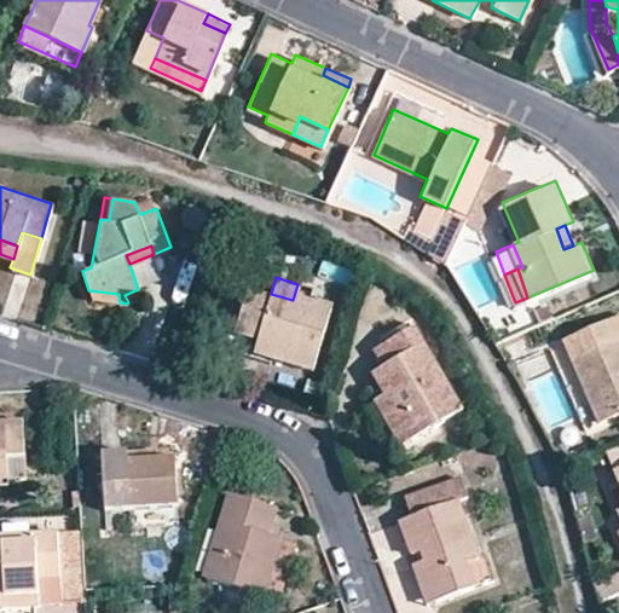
[(299,279),(298,284),(293,300),(271,294),(259,335),(254,350),(311,366),(330,301),(319,298),(322,285),(299,279)]
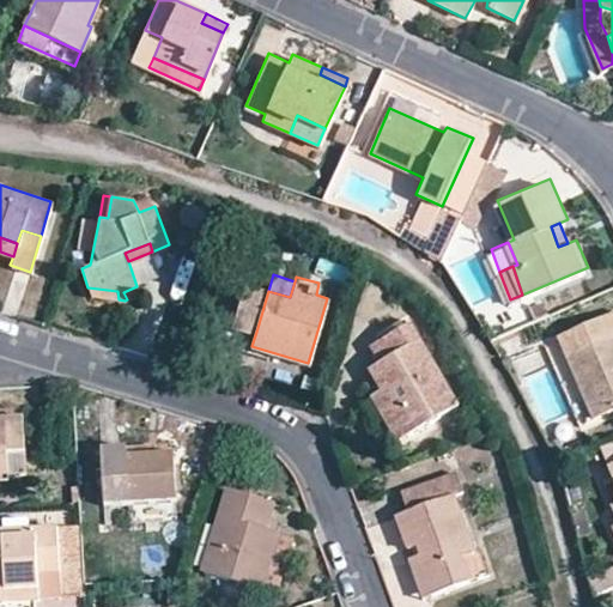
[(256,332),(268,291),(244,284),(232,325),(256,332)]
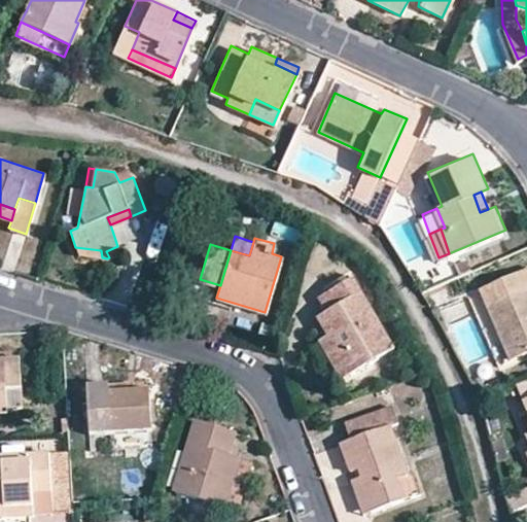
[(120,253),(117,246),(106,251),(109,257),(120,253)]
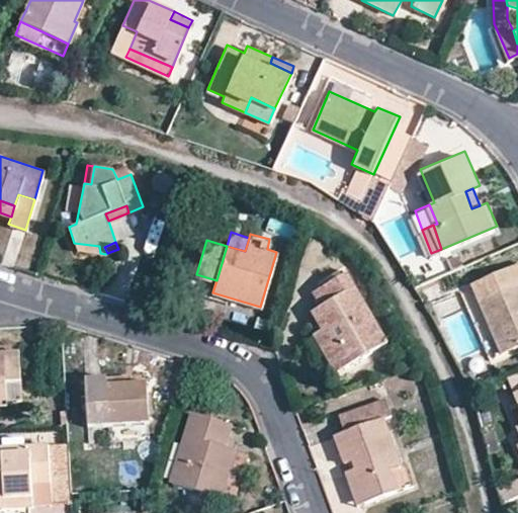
[(99,246),(74,243),(77,250),(100,253),(99,246)]
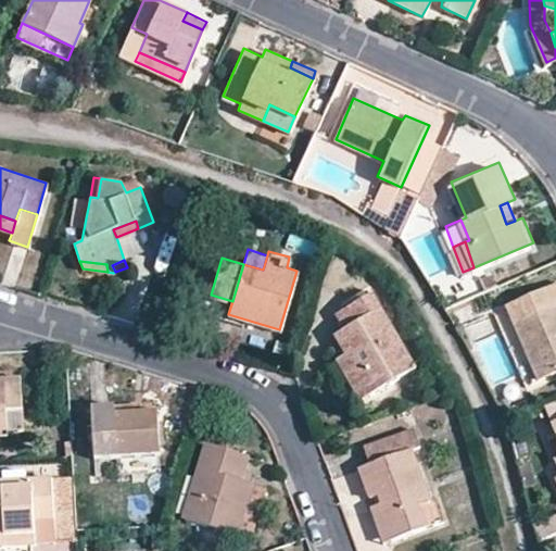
[(555,368),(555,305),(555,301),(555,300),(555,282),(506,300),(536,376),(555,368)]
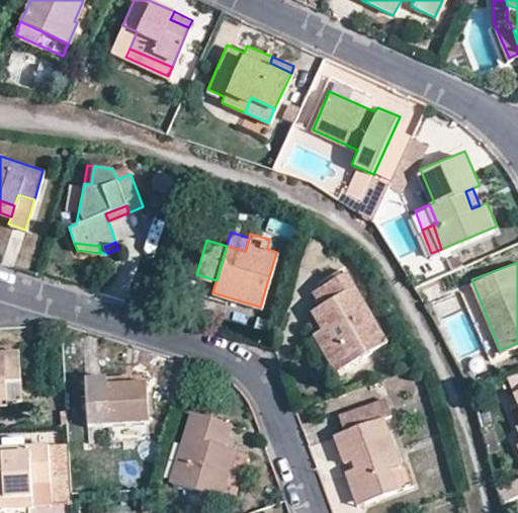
[(320,306),(354,285),(346,271),(312,291),(320,306)]
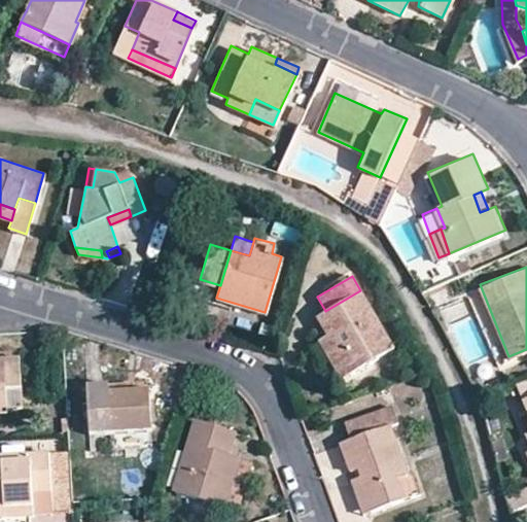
[(393,345),(360,290),(325,311),(316,315),(325,334),(348,372),(393,345)]
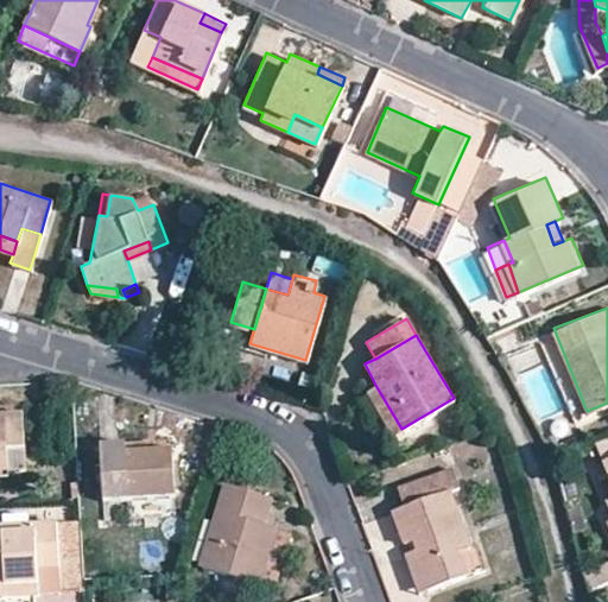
[(401,429),(375,385),(366,391),(392,435),(401,429)]
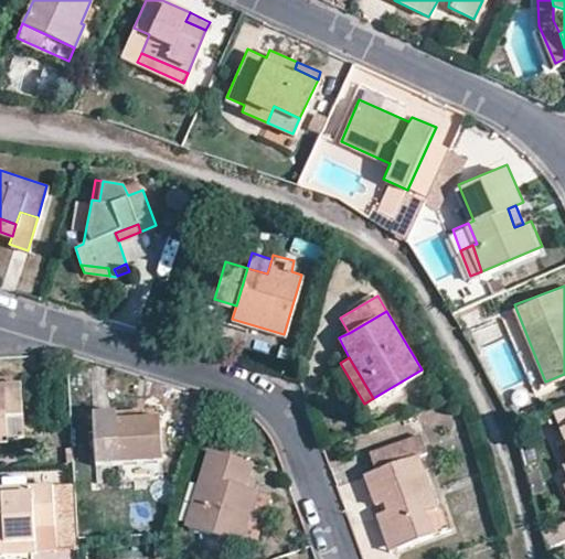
[(0,388),(20,387),(21,387),(20,378),(0,378),(0,388)]
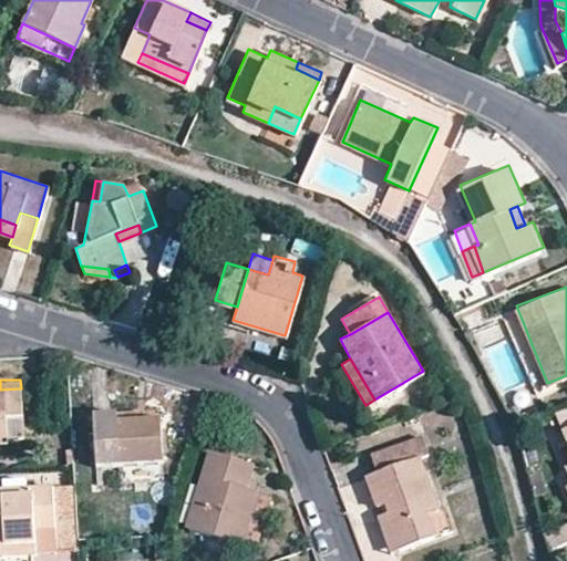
[(21,409),(20,388),(0,390),(0,434),(7,435),(6,411),(21,409)]
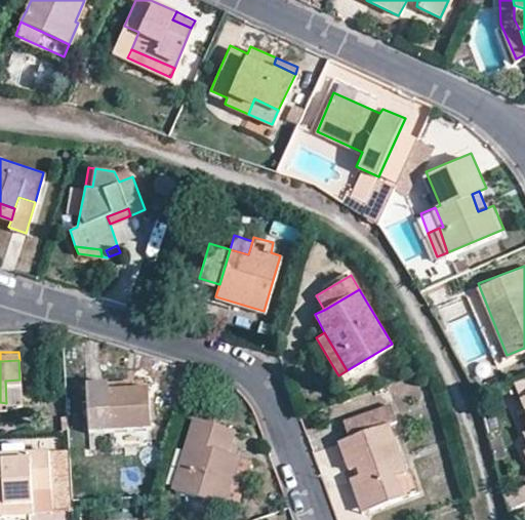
[(134,376),(106,380),(108,417),(109,429),(150,427),(147,385),(134,385),(134,376)]
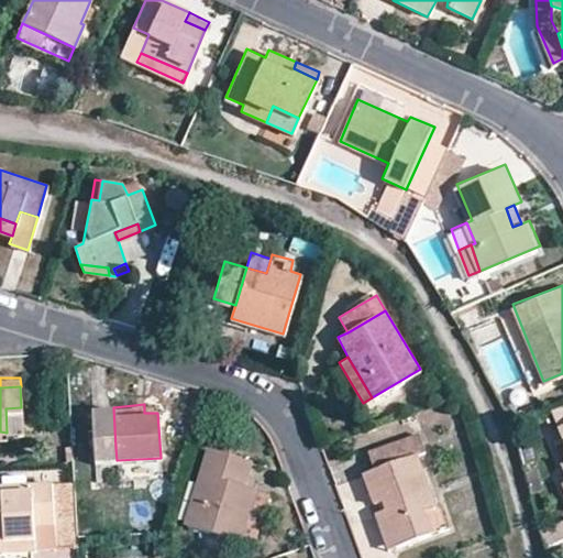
[(116,448),(113,407),(92,408),(95,448),(116,448)]
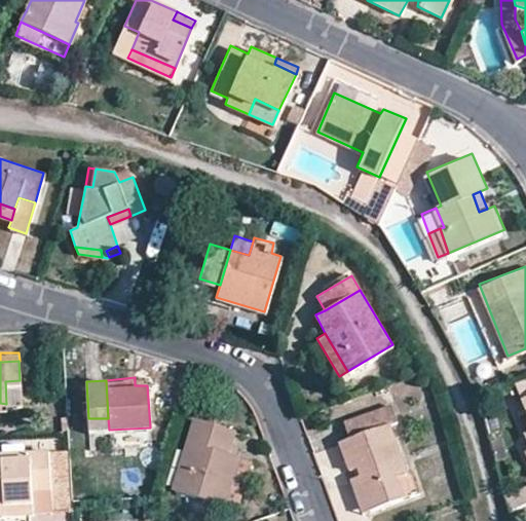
[(350,436),(389,422),(397,418),(390,402),(344,417),(350,436)]
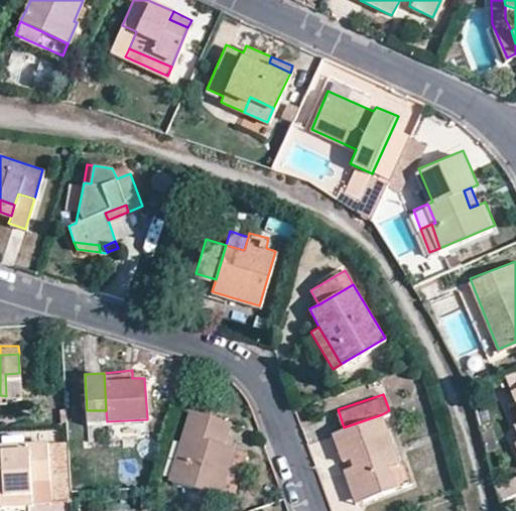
[(221,442),(223,432),(227,418),(192,408),(171,479),(219,493),(233,445),(231,445),(221,442)]
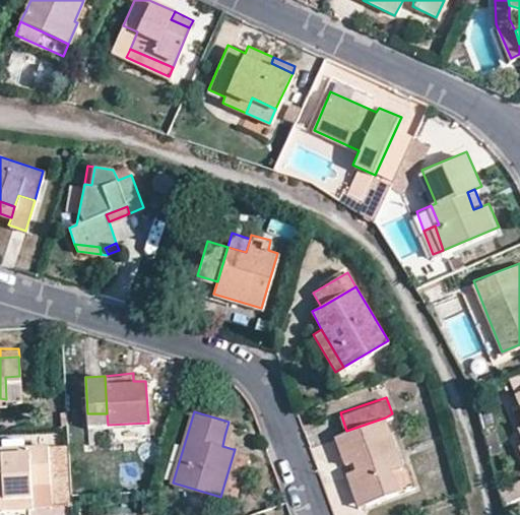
[(401,464),(385,417),(346,431),(334,436),(343,462),(352,459),(355,467),(367,501),(398,489),(391,469),(401,464)]
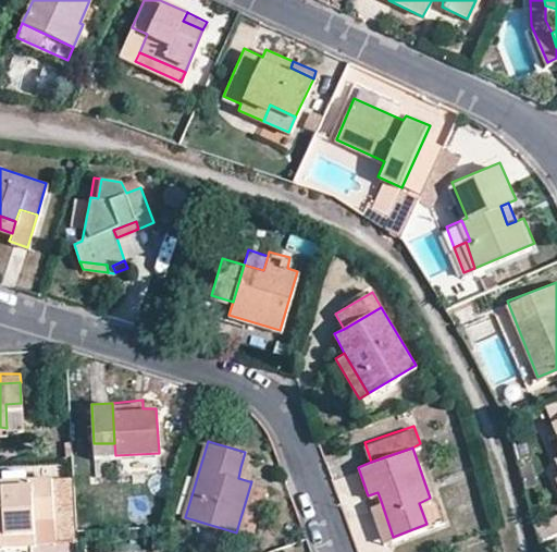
[(159,453),(115,455),(115,466),(160,463),(159,453)]
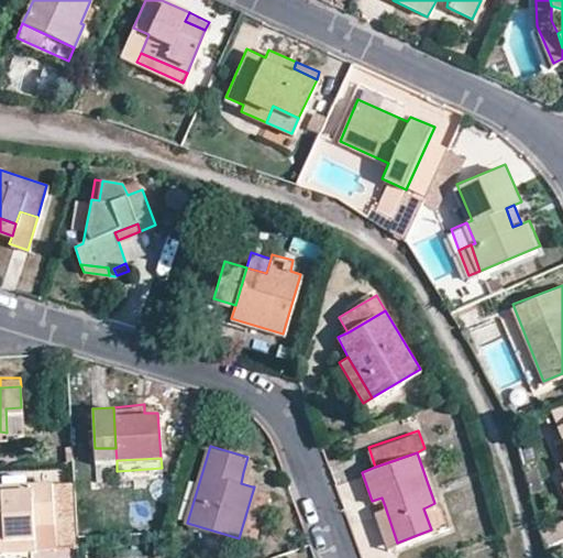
[(255,476),(243,472),(241,483),(252,487),(255,476)]
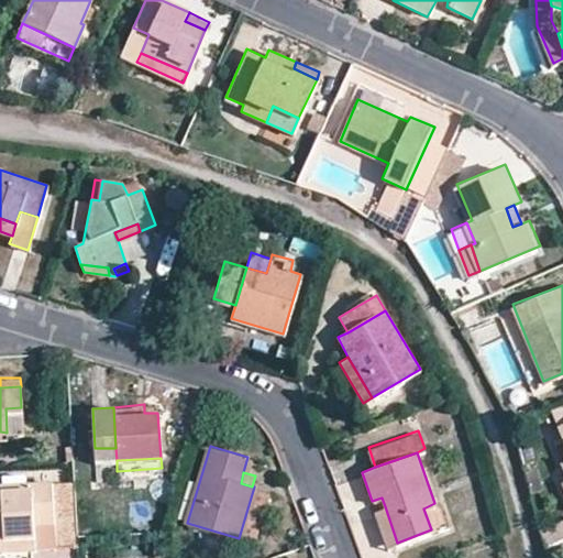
[(50,481),(29,482),(32,535),(33,548),(54,547),(50,481)]
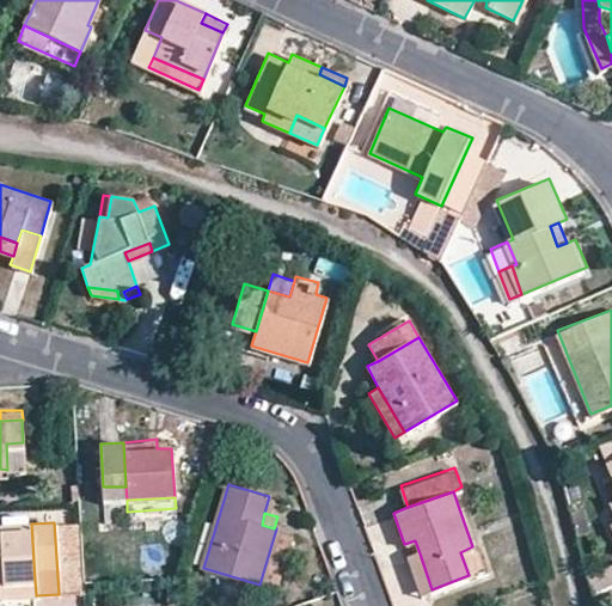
[(4,582),(35,581),(31,524),(0,525),(0,597),(5,597),(4,582)]
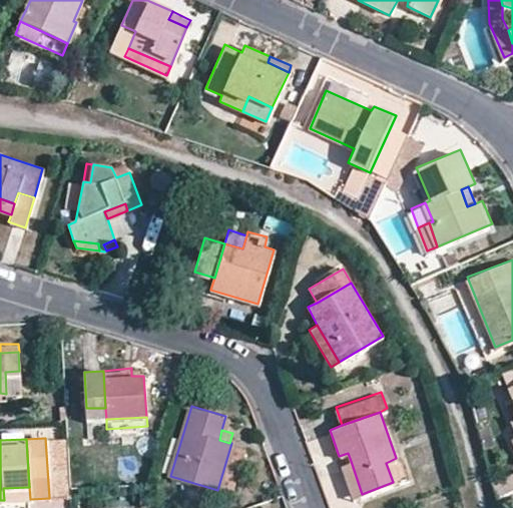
[(362,494),(351,461),(341,464),(353,497),(362,494)]
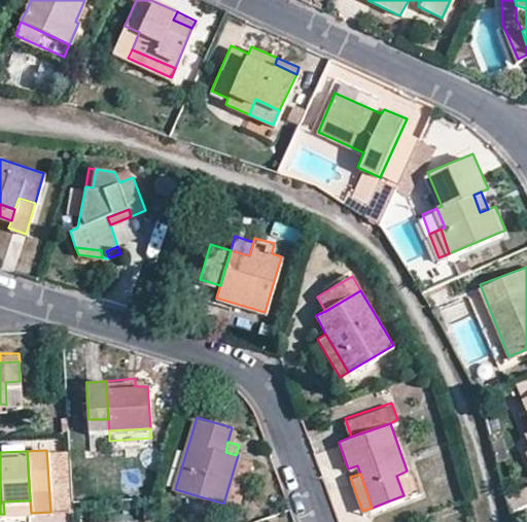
[(516,505),(526,499),(526,482),(510,490),(516,505)]
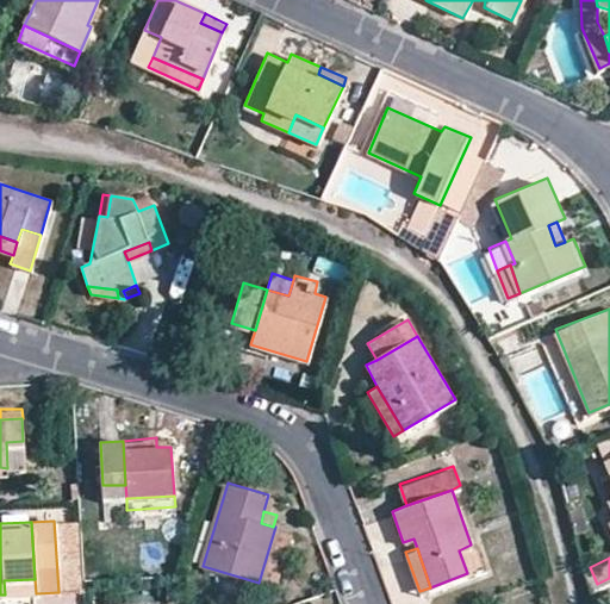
[(36,593),(35,579),(4,580),(5,595),(36,593)]
